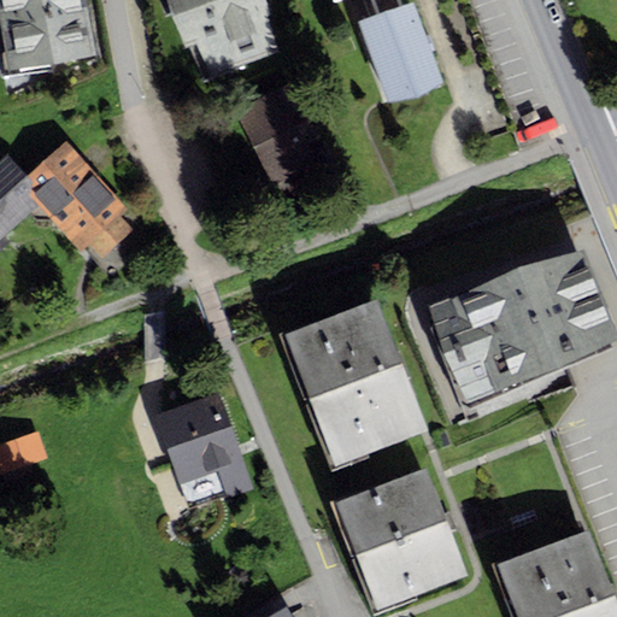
[(0,0),(0,21),(7,74),(98,53),(87,0),(0,0)]
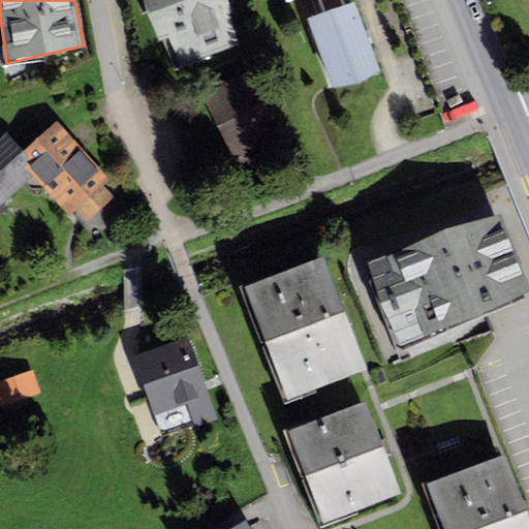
[(227,0),(143,0),(158,41),(167,38),(179,63),(240,41),(229,13),(232,11),(227,0)]
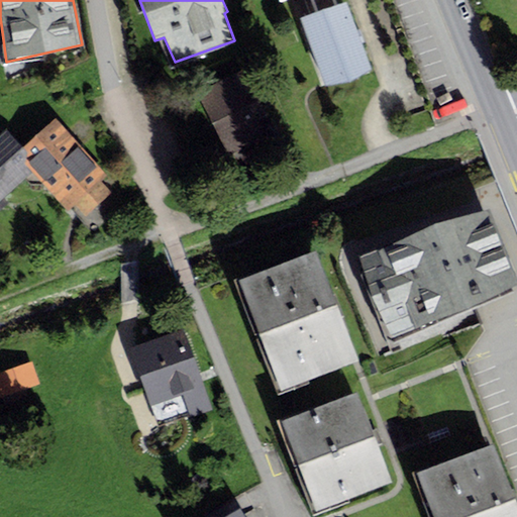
[(334,0),(311,0),(315,11),(299,16),(324,87),(371,70),(345,1),(336,4),(334,0)]
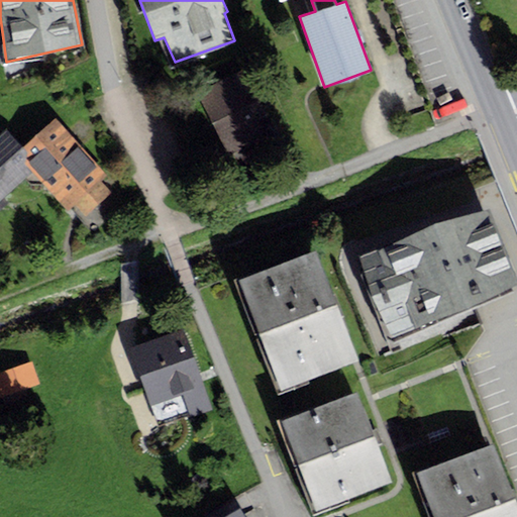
[(243,68),(194,91),(226,159),(268,139),(262,127),(266,126),(262,119),(267,116),(243,68)]
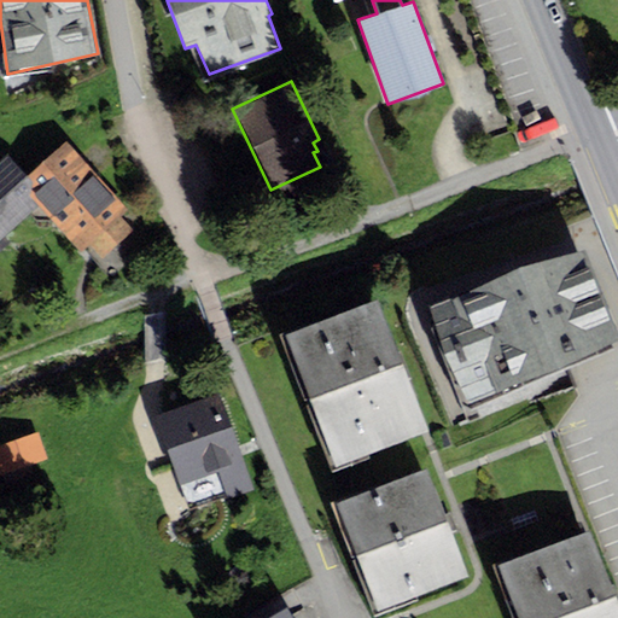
[(127,211),(66,143),(28,176),(7,155),(0,161),(0,238),(38,205),(80,252),(89,244),(101,258),(134,229),(121,216),(127,211)]
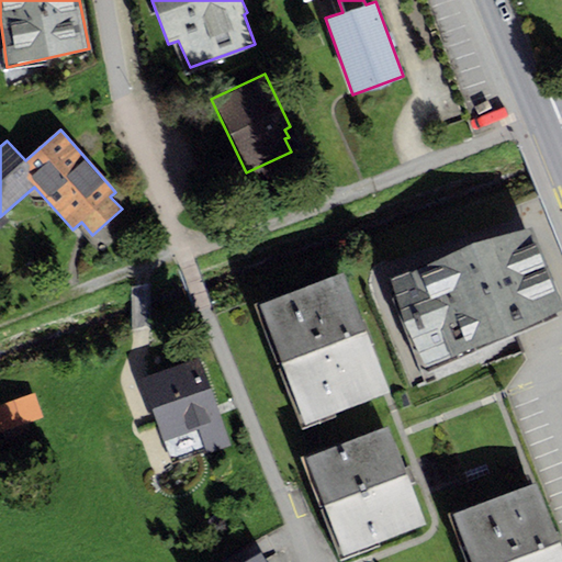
[(561,303),(532,225),(393,278),(426,364),(561,313),(561,303)]
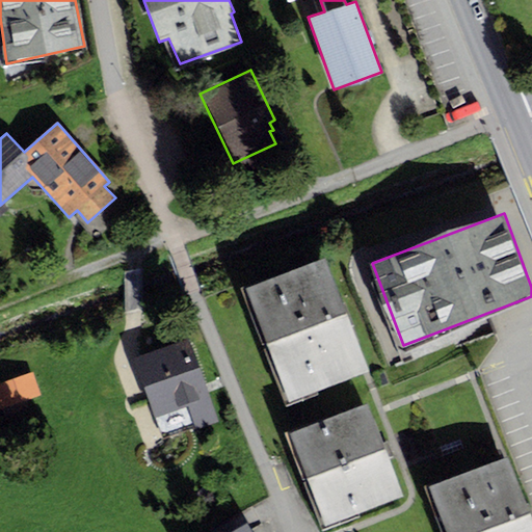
[(325,258),(245,288),(288,401),(369,370),(325,258)]
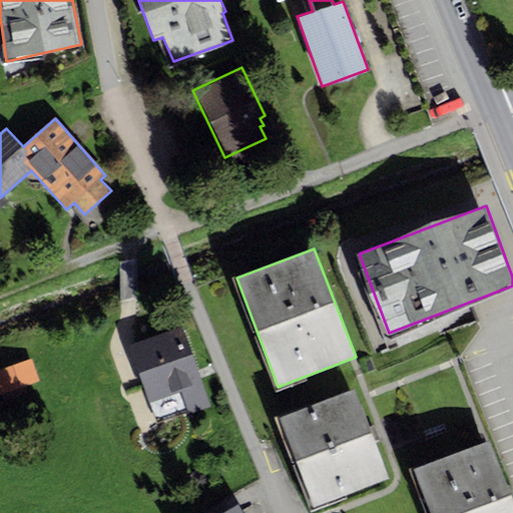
[(181,326),(127,345),(155,422),(187,411),(188,414),(210,406),(181,326)]
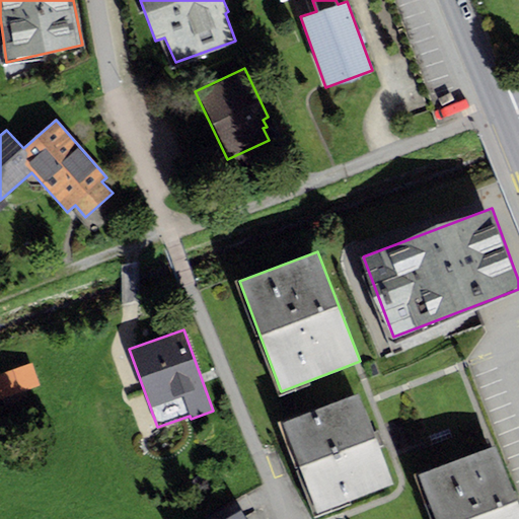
[(31,363),(0,373),(0,399),(2,406),(27,398),(24,390),(39,385),(31,363)]
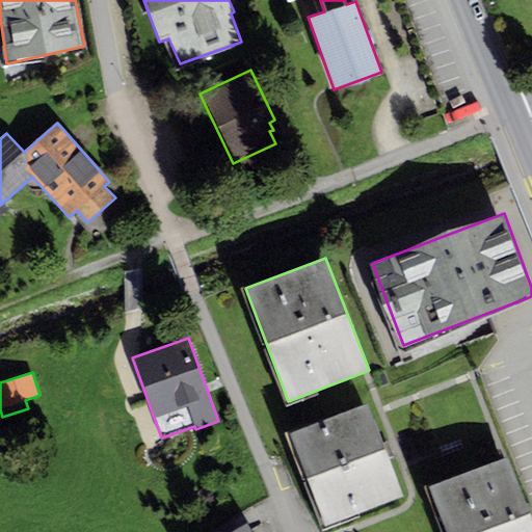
[(368,404),(290,433),(324,525),(402,496),(386,452),(368,404)]
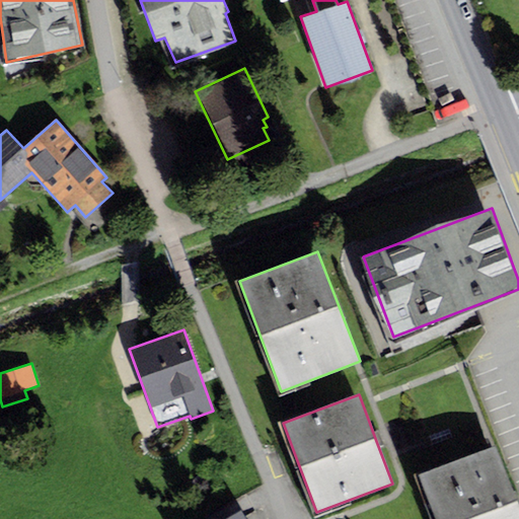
[(518,518),(518,510),(495,445),(418,474),(434,518),(518,518)]
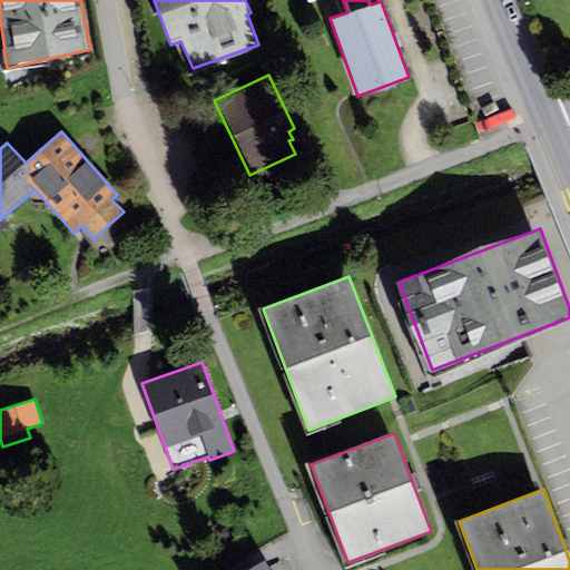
[(269,569),(264,560),(245,569),(269,569)]
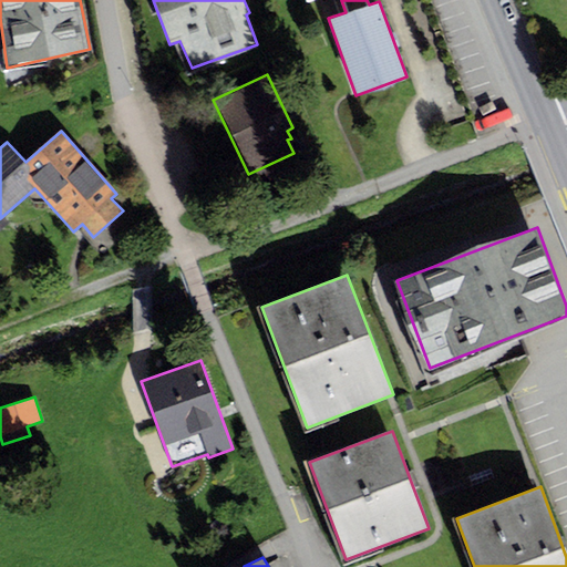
All buildings are outlined.
